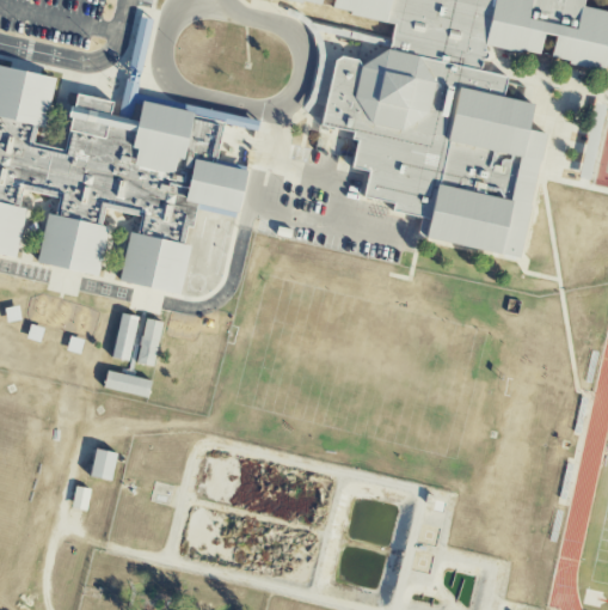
[(296,0),(313,4),(315,0),(333,0),(332,10),(395,22),(390,50),(333,65),(323,117),(427,238),(521,257),(546,133),(466,40),(541,55),(557,59),(607,69),(607,8),(585,5),(587,0),(296,0)]
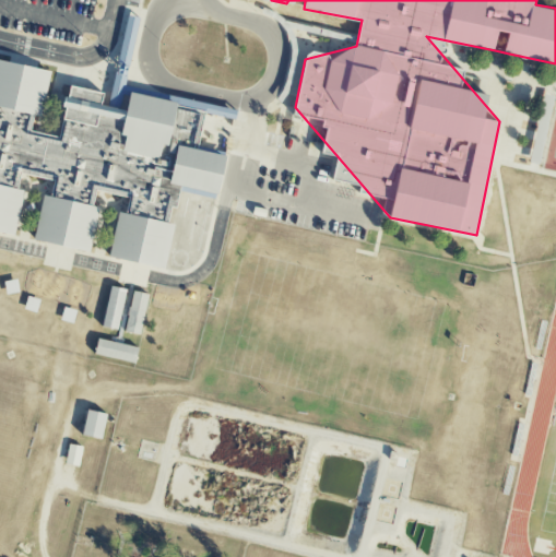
[(132,61),(140,16),(129,14),(120,59),(132,61)]
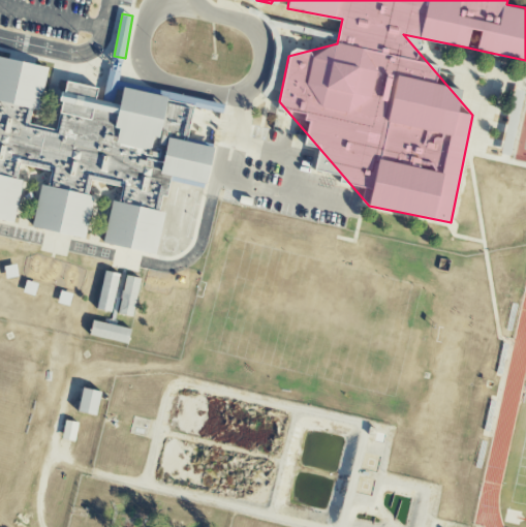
[(210,147),(189,140),(190,106),(125,84),(117,104),(96,97),(101,84),(62,83),(61,134),(31,124),(53,62),(0,60),(0,216),(20,217),(21,166),(53,167),(33,222),(90,243),(91,177),(122,187),(103,239),(160,258),(161,206),(173,176),(209,188),(210,147)]
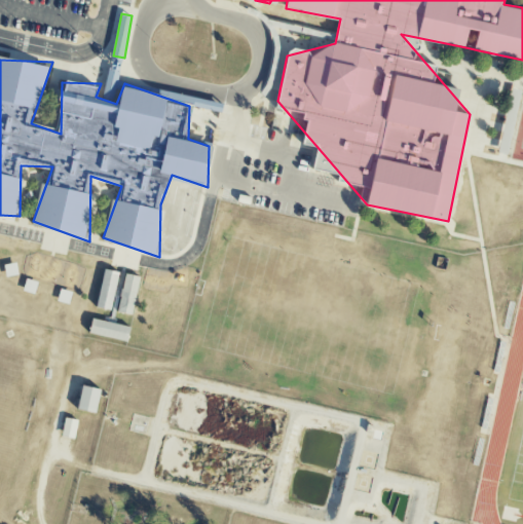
[(522,90),(512,88),(499,151),(510,153),(522,90)]
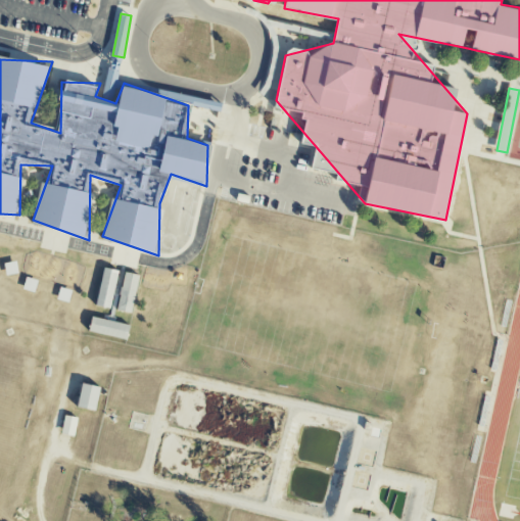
[(111,308),(121,271),(105,267),(96,304),(111,308)]
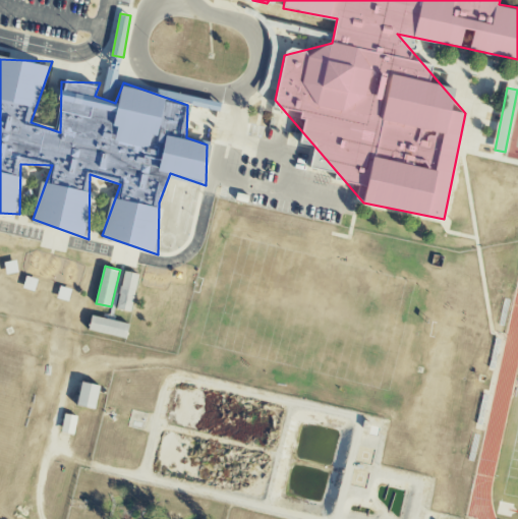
[(119,309),(134,310),(138,273),(123,271),(119,309)]
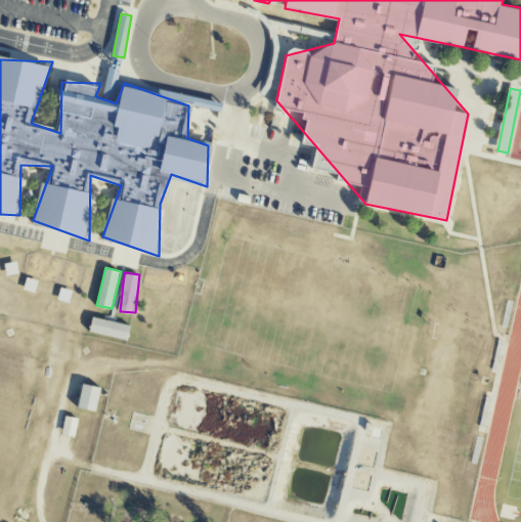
[(131,325),(93,316),(89,331),(128,340),(131,325)]
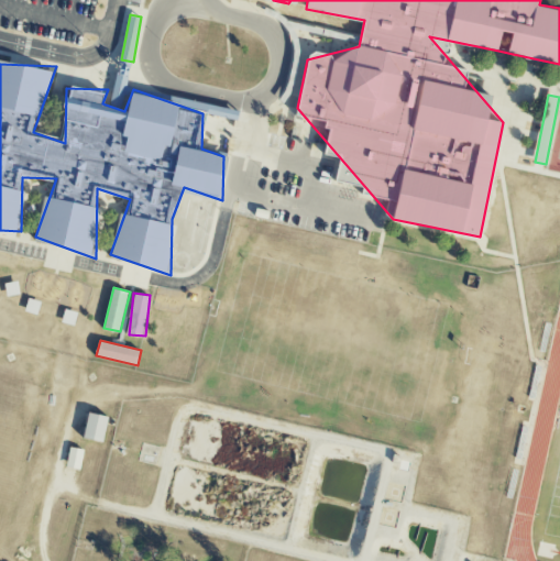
[(83,437),(103,441),(109,417),(89,411),(83,437)]
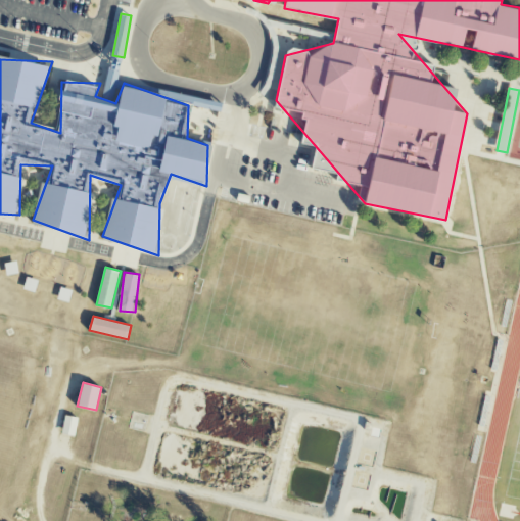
[(80,417),(65,415),(62,433),(76,435),(80,417)]
